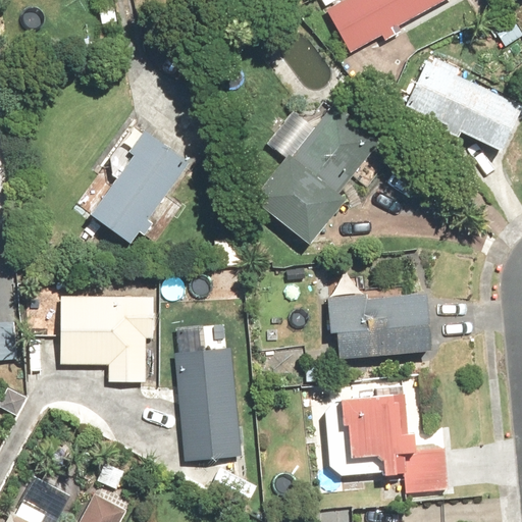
[(341,0),(324,8),(348,51),(444,0),(341,0)]
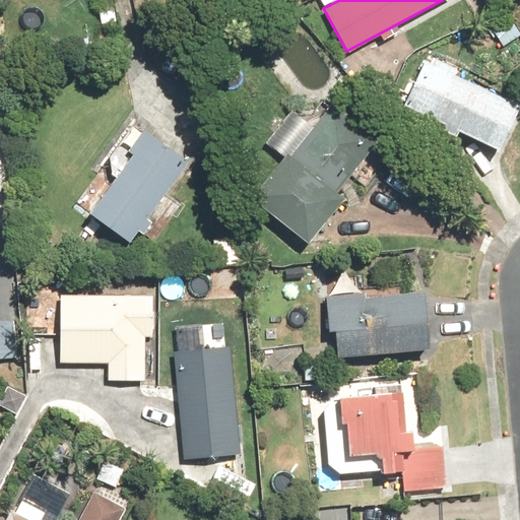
[(491,25),(502,47),(519,38),(519,27),(513,14),(491,25)]
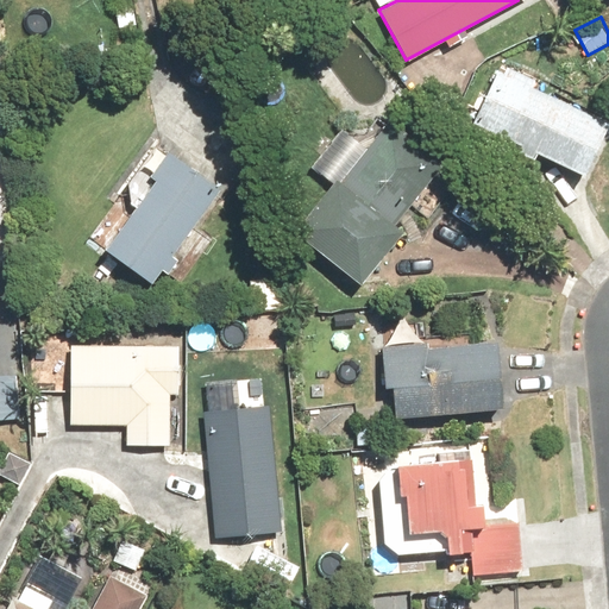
[(500,64),(472,123),(519,145),(515,151),(534,161),(538,154),(584,176),(608,124),(533,87),(535,82),(500,64)]
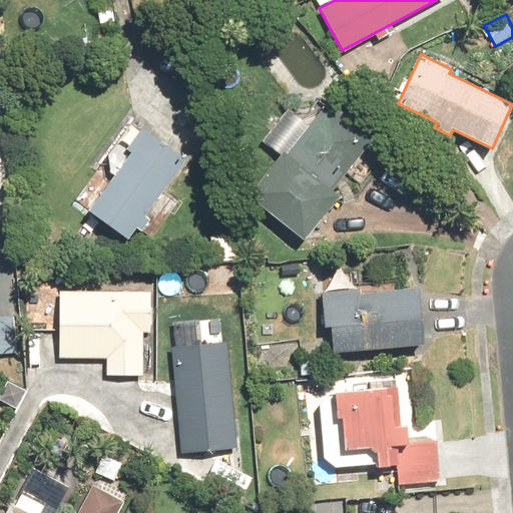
[(246,194),(302,238),(351,177),(359,184),(388,148),(329,100),(309,124),(288,108),(262,139),(280,154),(246,194)]
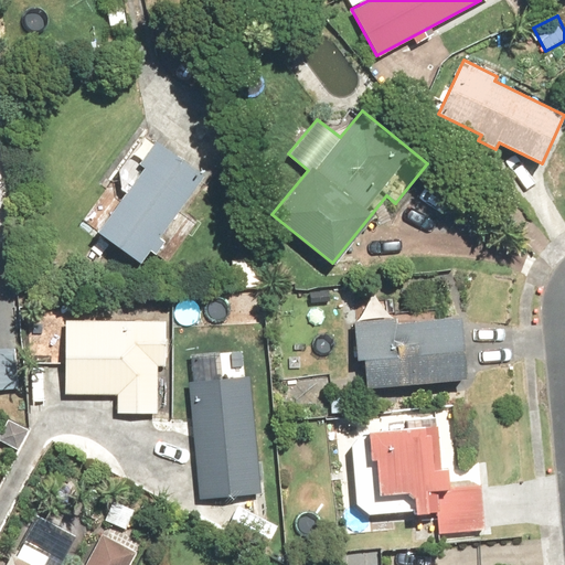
[(141,166),(94,231),(139,263),(203,174),(153,139),(137,162),(141,166)]
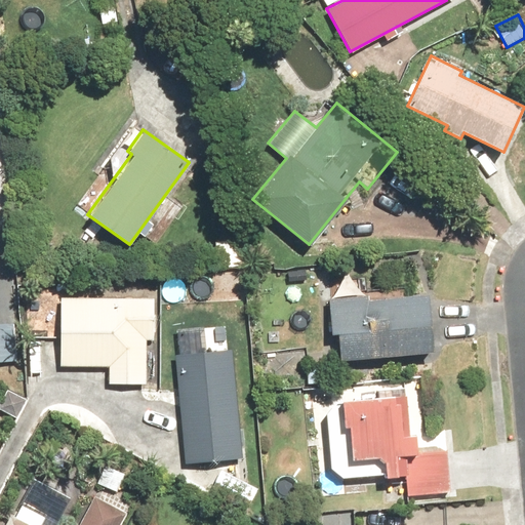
[(339,360),(433,351),(428,294),(369,299),(369,295),(327,299),(330,333),(336,333),(339,360)]
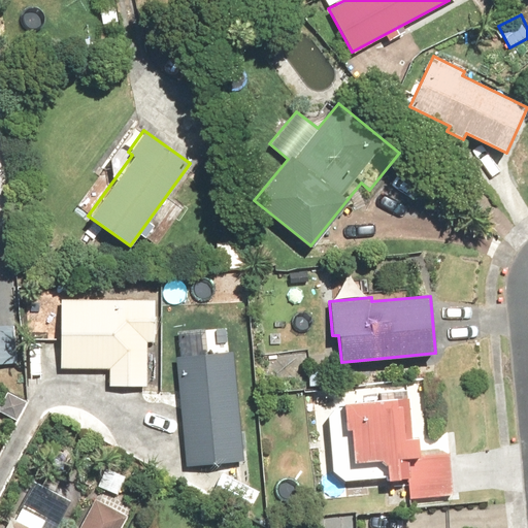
[(155,299),(61,298),(60,367),(109,368),(109,386),(145,387),(146,342),(155,342),(155,299)]
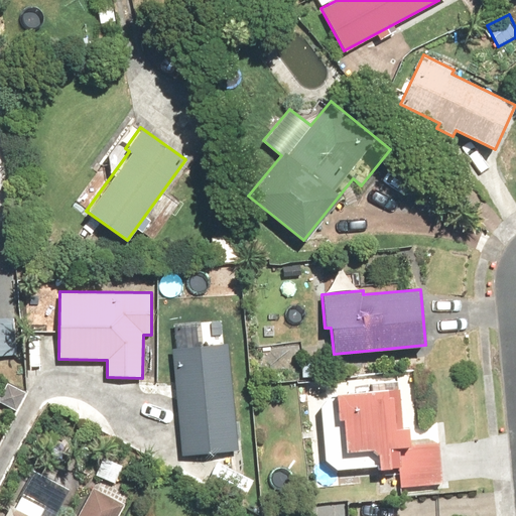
[(13,317),(0,317),(0,356),(16,356),(13,317)]
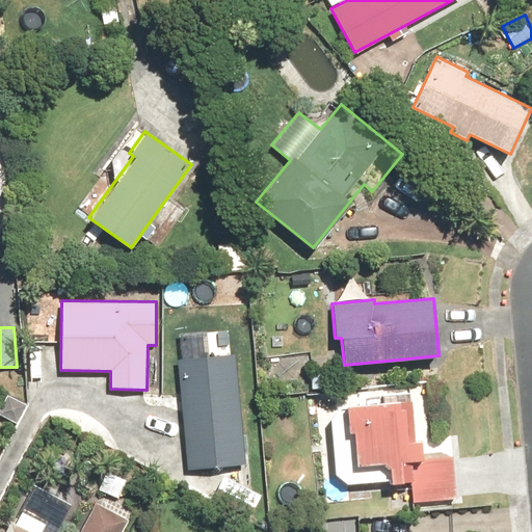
[(235,354),(177,360),(187,470),(245,463),(235,354)]
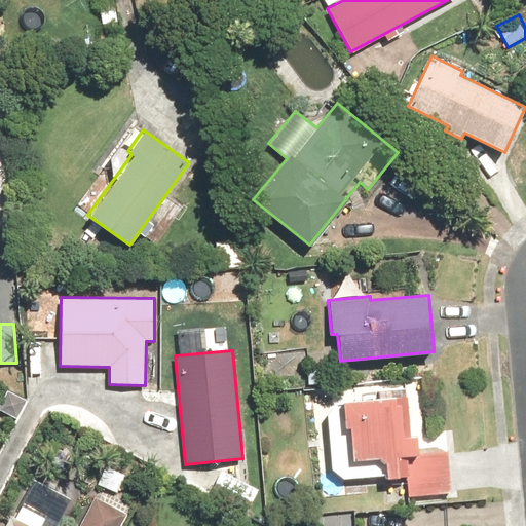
[(402,400),(334,406),(329,416),(333,470),(344,479),(391,475),(392,482),(405,481),(407,497),(451,493),(447,453),(426,455),(424,438),(411,439),(408,407),(403,407),(402,400)]
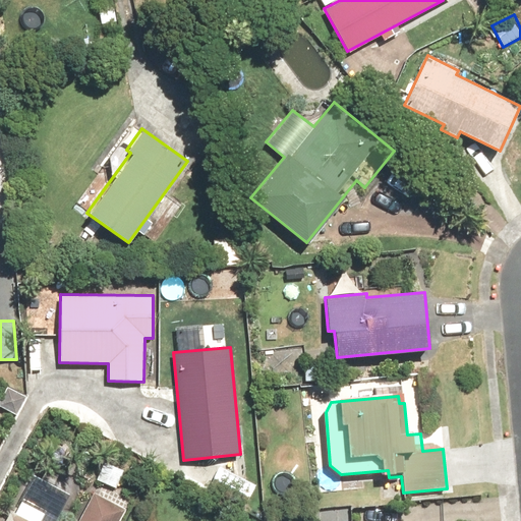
[(30,520),(10,510),(4,520),(118,520),(125,509),(93,491),(75,520),(30,520)]
